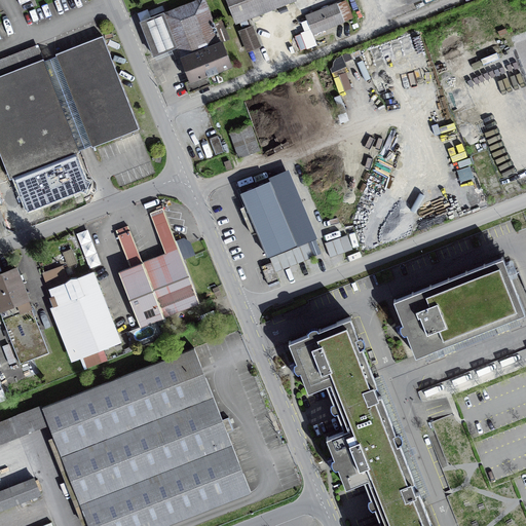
[(204,0),(196,0),(142,22),(154,55),(177,47),(177,48),(173,49),(177,60),(181,59),(189,80),(184,82),(189,94),(211,84),(208,75),(231,66),(222,42),(229,39),(222,20),(214,23),(204,0)]
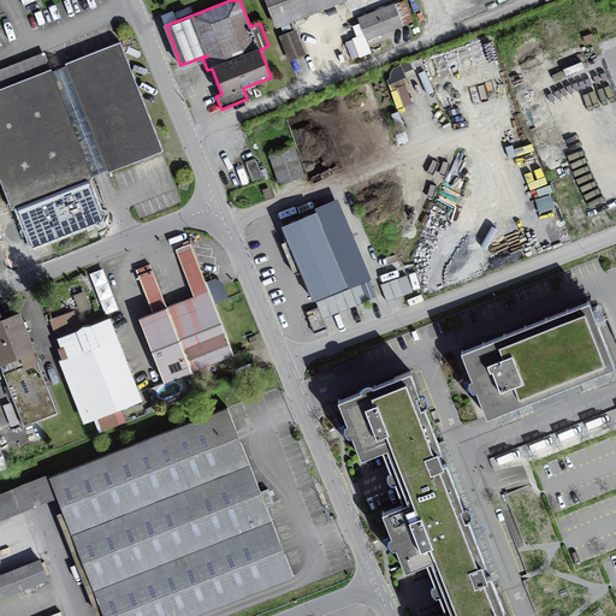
[(266,0),(277,25),(342,0),(266,0)]
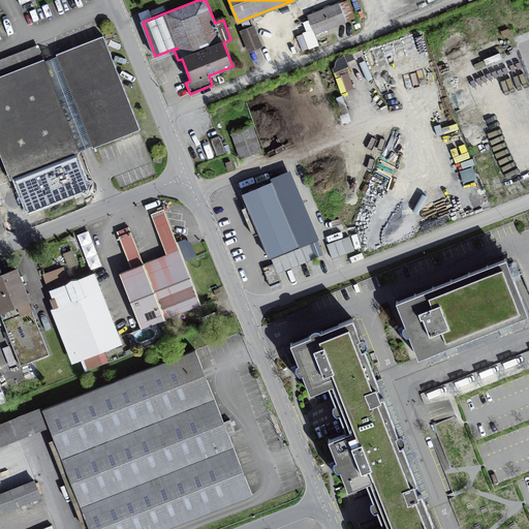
[(339,4),(308,16),(315,33),(345,22),(339,4)]
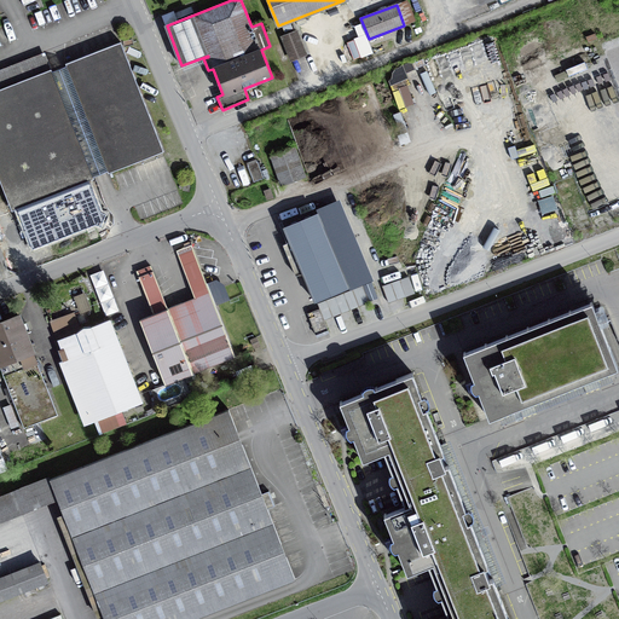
[(296,32),(282,38),(291,59),(306,53),(296,32)]
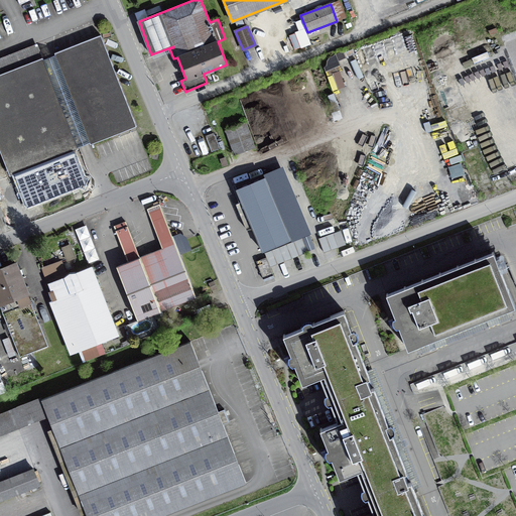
[(90,142),(91,144),(137,126),(101,35),(54,52),(55,54),(43,59),(78,146),(90,142)]
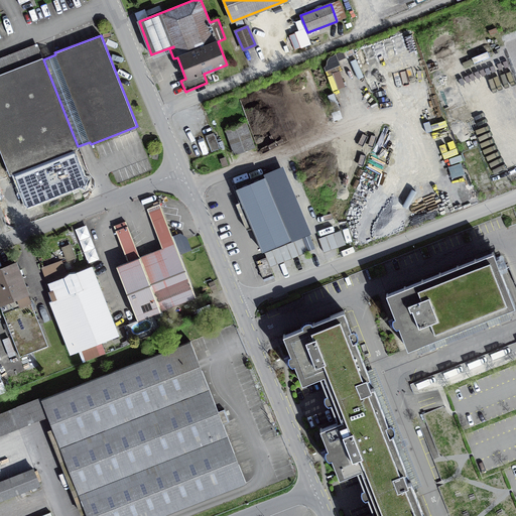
[(15,173),(16,177),(76,154),(74,151),(79,149),(78,146),(43,59),(43,57),(0,75),(0,149),(10,175),(15,173)]
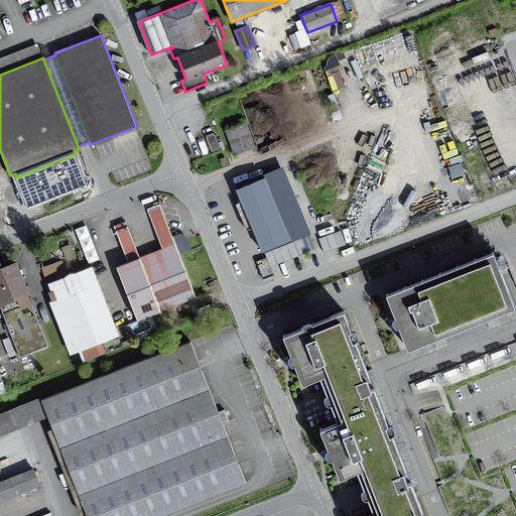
[(333,87),(346,83),(340,62),(326,67),(333,87)]
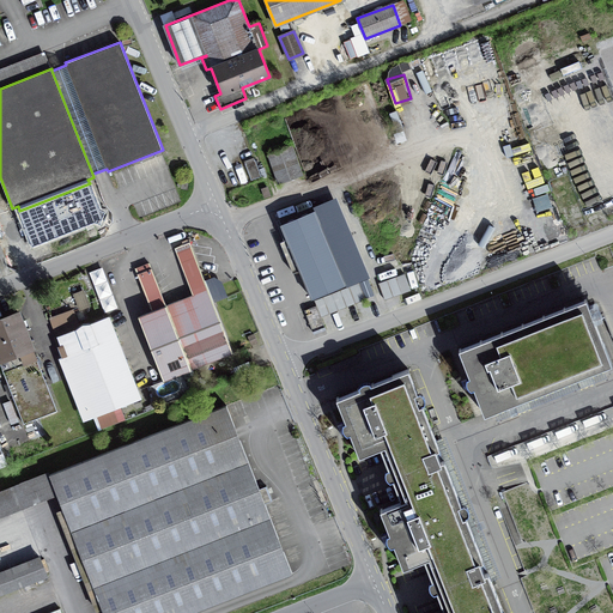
[(292,146),(268,155),(279,183),(302,175),(292,146)]
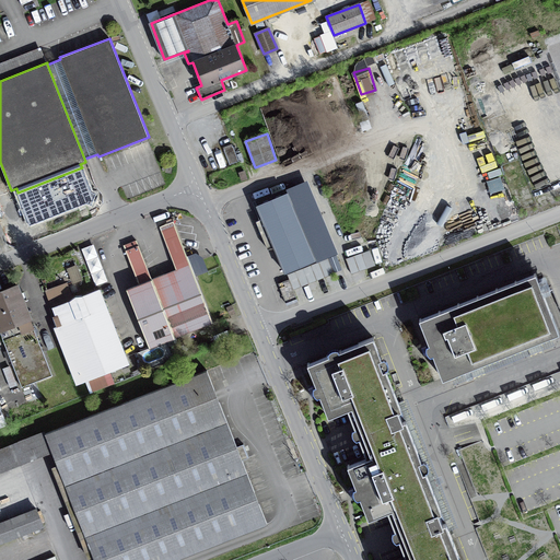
[(233,146),(223,149),(230,164),(240,161),(233,146)]
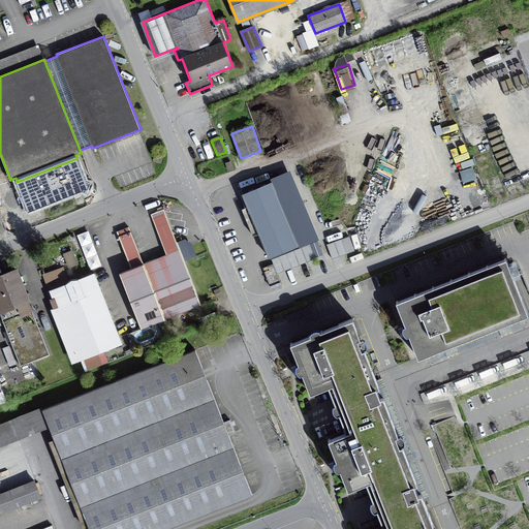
[(86,181),(78,158),(17,182),(29,212),(82,191),(87,193),(91,183),(86,181)]
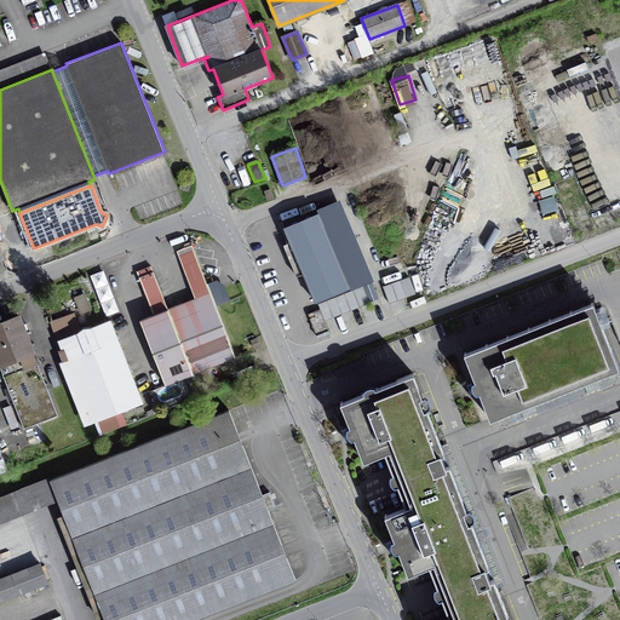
[(317,212),(283,227),(316,303),(350,288),(317,212)]
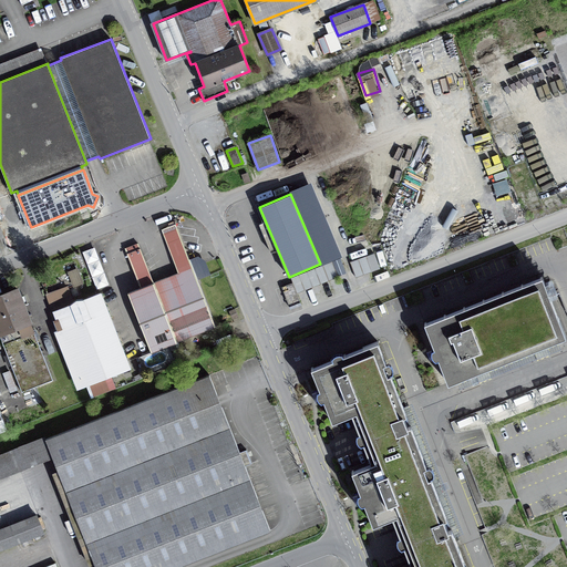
[(138,244),(125,249),(141,287),(129,292),(147,342),(135,348),(137,356),(151,350),(152,351),(216,327),(197,277),(207,274),(203,263),(198,259),(191,263),(176,225),(163,229),(178,268),(179,271),(154,281),(138,244)]
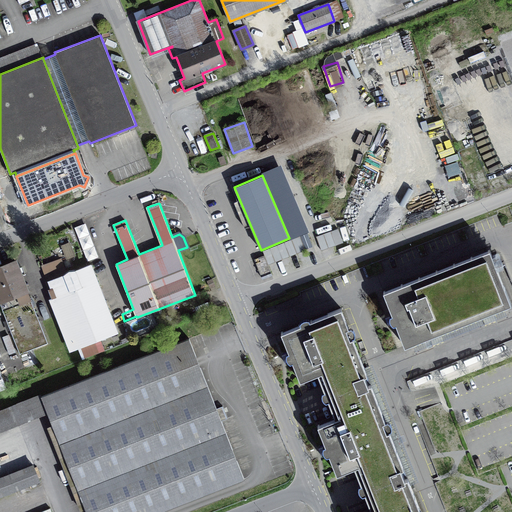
[(338,229),(316,237),(321,250),(343,243),(338,229)]
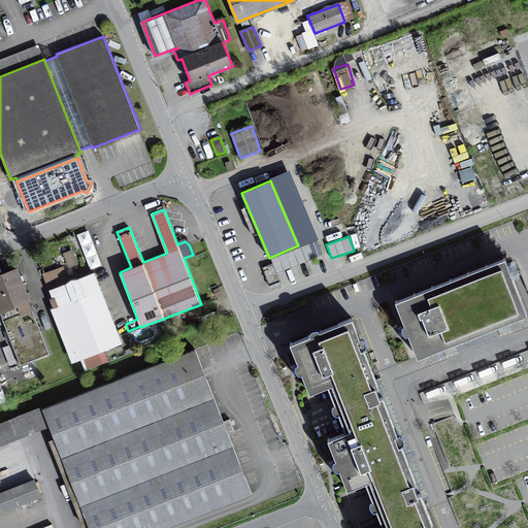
[(309,244),(271,259),(272,263),(276,273),(315,258),(309,244)]
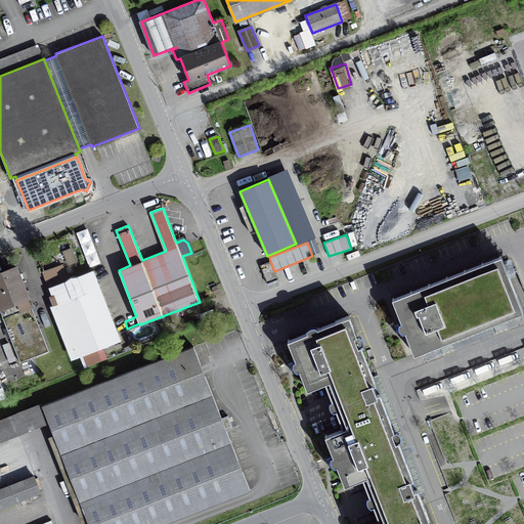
[(501,255),(392,299),(415,354),(523,311),(501,255)]
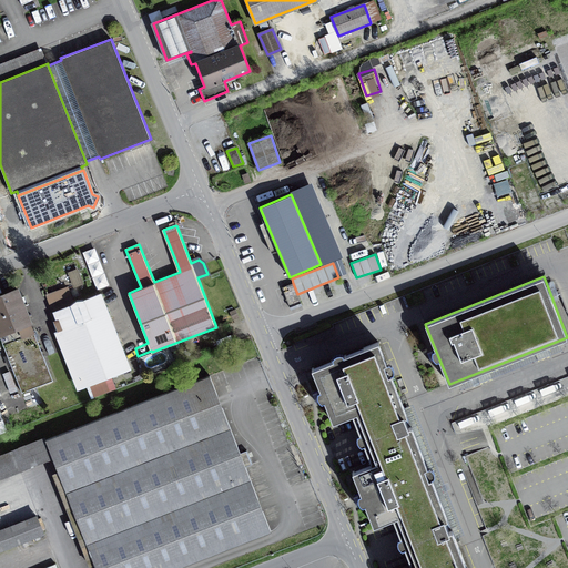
[(293,283),(282,287),(290,307),(302,303),(297,294),(293,283)]
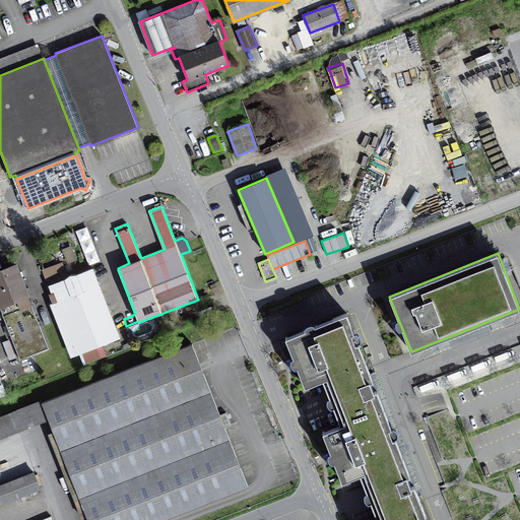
[(16,265),(0,271),(0,307),(20,359),(49,348),(16,265)]
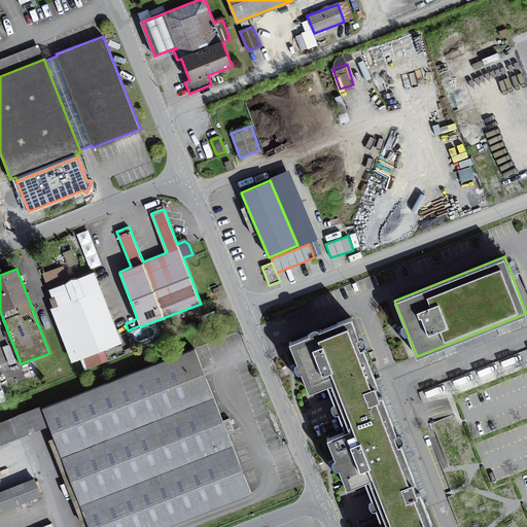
[(121,342),(94,272),(77,278),(71,278),(66,282),(49,288),(77,359),(121,342)]
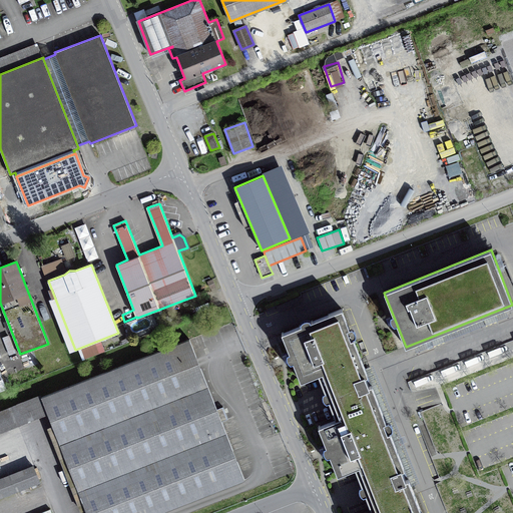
[(278,303),(281,311),(289,308),(286,300),(278,303)]
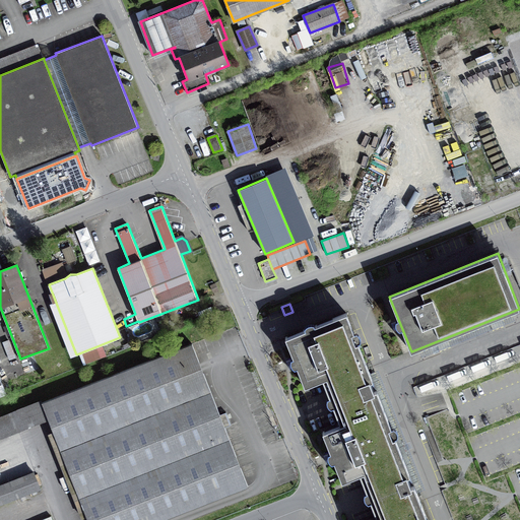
[(339,425),(384,407),(377,389),(374,391),(370,381),(373,380),(347,313),(285,336),(305,386),(322,379),(339,425)]
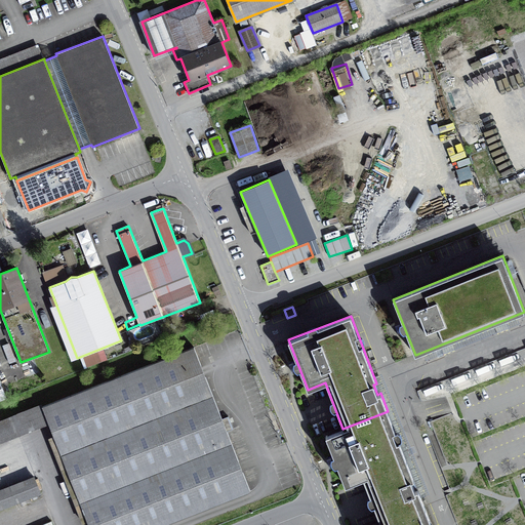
[(221,418),(194,347),(42,406),(48,422),(88,524),(161,524),(250,490),(227,431),(233,429),(229,416),(221,418)]
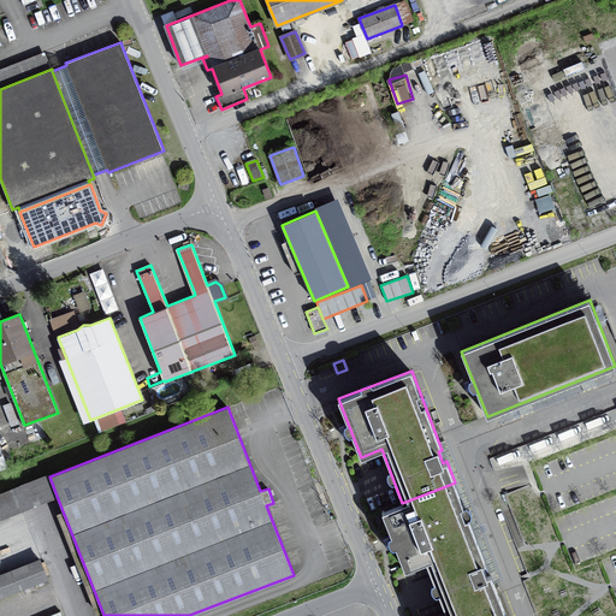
[(49,477),(0,495),(0,517),(57,496),(49,477)]
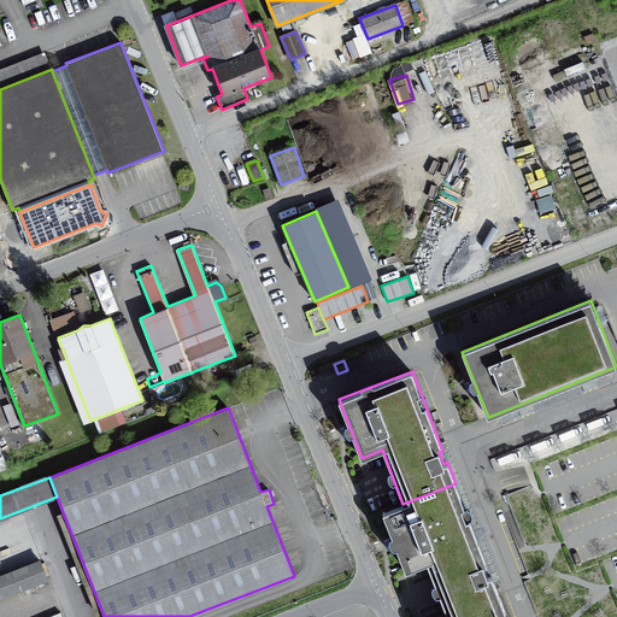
[(427,562),(479,542),(456,483),(403,504),(382,511),(394,542),(405,570),(427,562)]
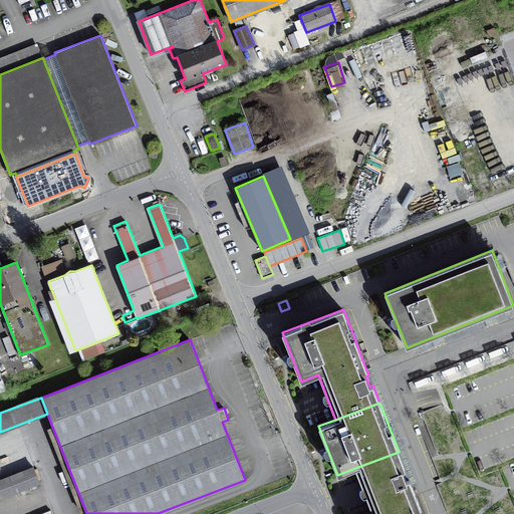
[(399,452),(355,468),(372,512),(367,513),(423,513),(410,478),(406,479),(403,470),(406,469),(399,452)]
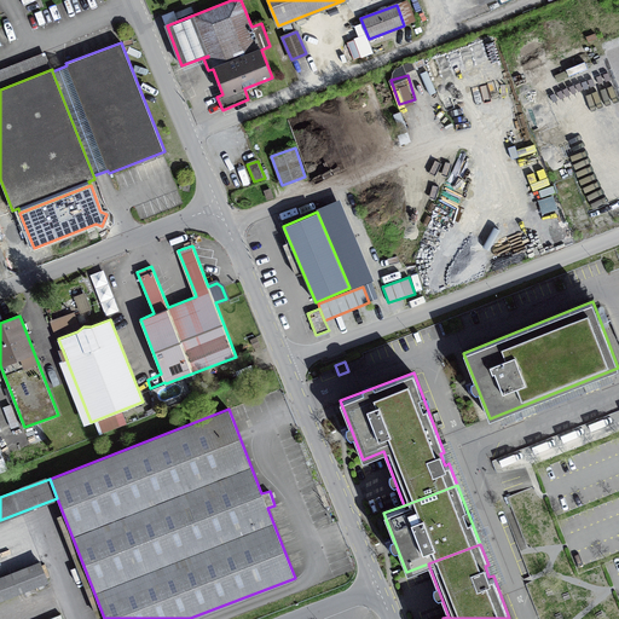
[(41,563),(0,579),(0,597),(47,579),(41,563)]
